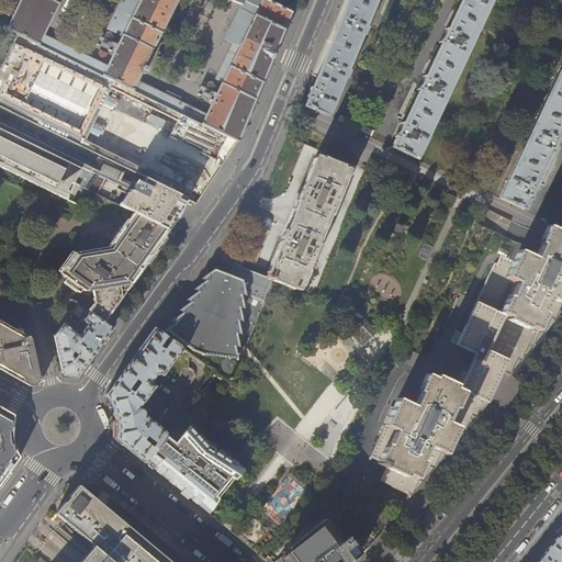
[(21,0),(13,17),(0,9),(0,23),(21,34),(115,81),(181,113),(237,142),(244,126),(245,124),(291,12),(282,8),(267,0),(231,0),(242,4),(225,40),(239,46),(206,115),(179,101),(180,98),(166,90),(164,94),(137,80),(142,71),(146,74),(148,68),(144,66),(177,0),(121,0),(108,27),(123,35),(108,66),(47,36),(48,33),(45,32),(60,0),(21,0)]
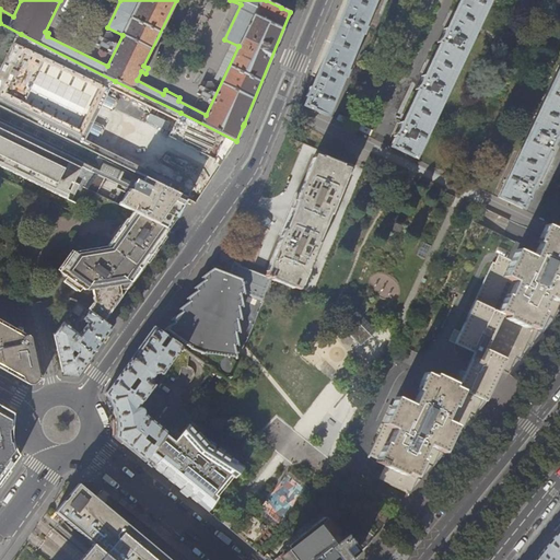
[(304,106),(327,115),(343,78),(346,78),(349,71),(347,70),(361,34),(363,35),(366,27),(364,26),(374,0),(341,0),(325,39),(311,74),(316,77),(312,89),(310,88),(305,96),(307,97),(304,106)]
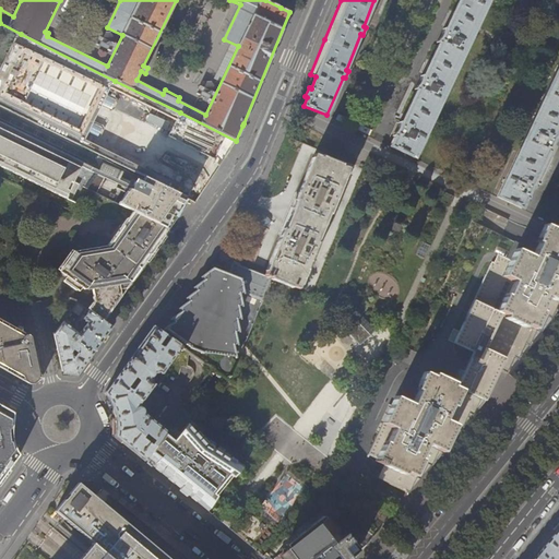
[(414,157),(487,0),(459,0),(444,30),(443,30),(437,43),(438,44),(423,78),(421,76),(415,90),(416,91),(401,125),(400,123),(393,137),(394,137),(390,146),(414,157)]
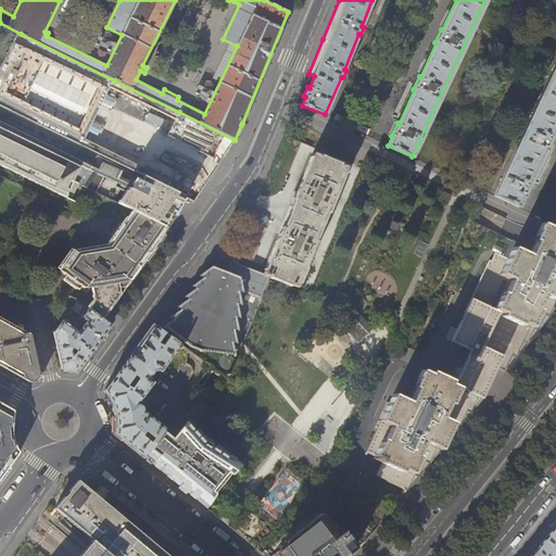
[(114,80),(21,34),(0,74),(0,104),(83,146),(114,80)]
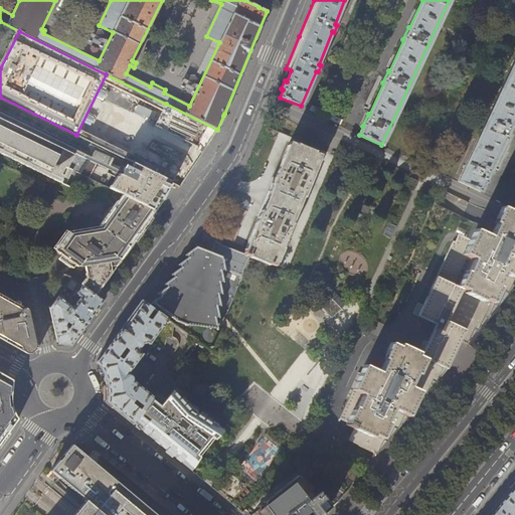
[(514,58),(458,181),(480,191),(485,182),(486,182),(491,171),(490,170),(505,140),(511,128),(510,128),(514,117),(514,58)]
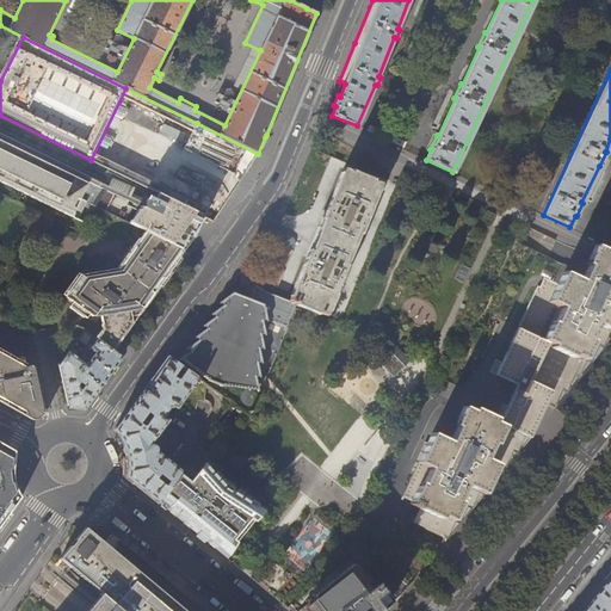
[(91,160),(0,115),(0,183),(80,224),(90,204),(94,207),(104,192),(154,216),(167,197),(91,160)]
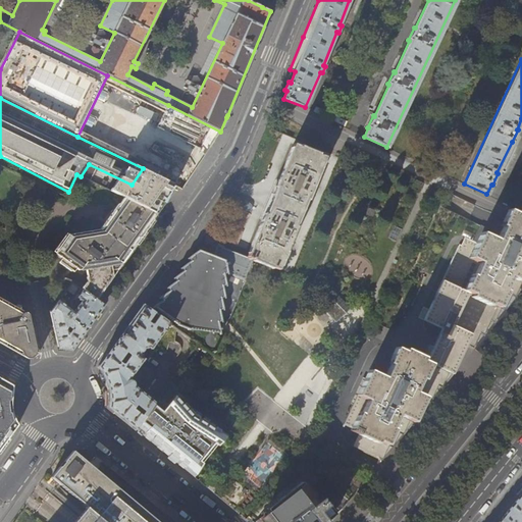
[(220,132),(168,105),(159,125),(207,152),(220,132)]
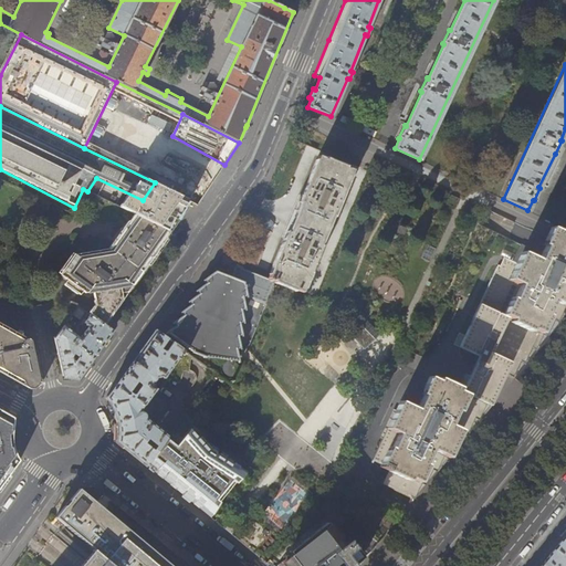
[(305,289),(353,175),(352,175),(354,170),(347,168),(348,166),(326,157),(326,159),(320,157),(317,160),(270,274),(269,279),(275,282),(275,283),(275,284),(278,284),(296,293),(296,291),(303,294),(305,289)]
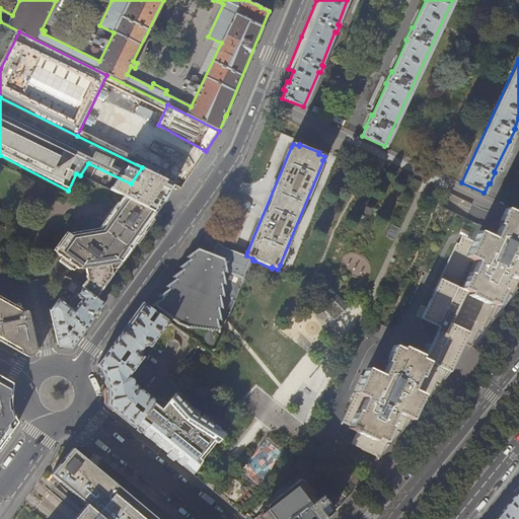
[(161,204),(175,183),(142,167),(131,183),(123,196),(156,212),(161,204)]
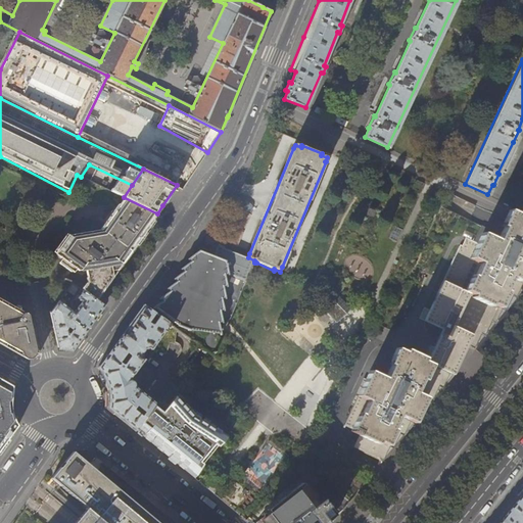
[(88,282),(83,291),(96,300),(141,237),(157,214),(124,197),(97,237),(91,232),(87,239),(80,234),(76,240),(69,236),(56,255),(62,259),(59,263),(74,273),(77,270),(79,271),(87,270),(88,282)]
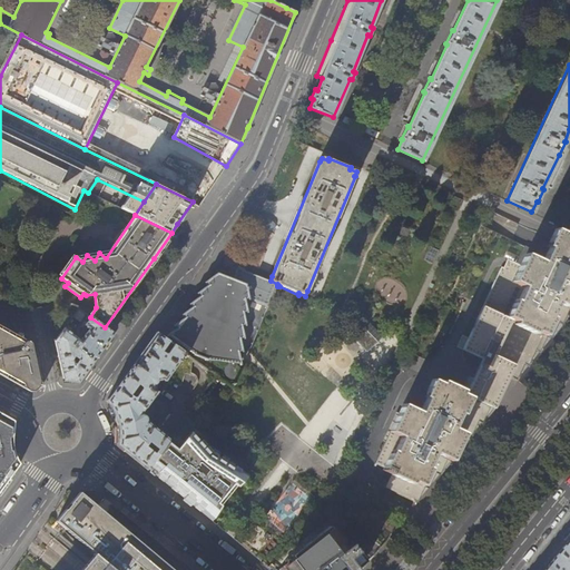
[(553,241),(548,251),(569,261),(569,232),(566,231),(564,233),(556,228),(553,234),(551,238),(553,241)]
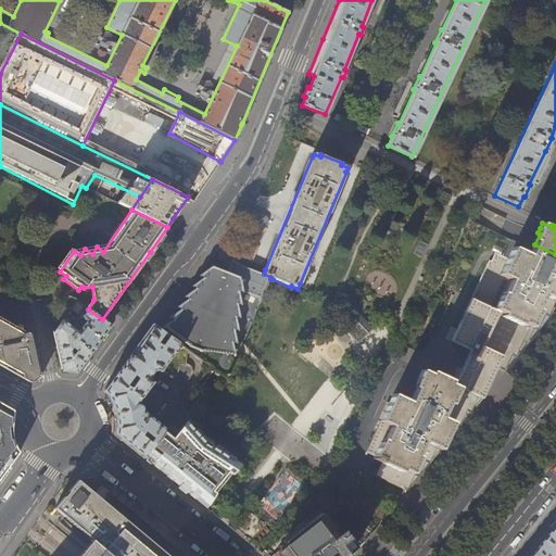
[(555,254),(534,244),(529,255),(513,248),(504,266),(489,260),(456,328),(451,326),(445,339),(470,350),(454,384),(451,382),(452,380),(431,370),(430,374),(421,369),(417,380),(419,380),(409,402),(393,394),(366,452),(375,456),(374,458),(382,463),(377,476),(407,490),(420,474),(440,451),(451,438),(460,425),(478,404),(482,399),(496,367),(505,371),(513,361),(546,320),(555,307),(555,254)]
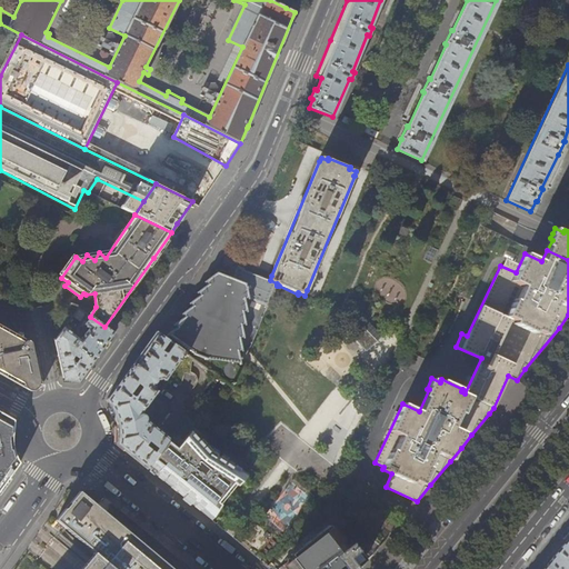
[(251,347),(277,286),(277,285),(238,269),(233,279),(218,273),(205,282),(207,286),(197,292),(199,296),(195,300),(189,303),(191,307),(181,315),(183,318),(173,325),(176,328),(172,331),(167,333),(195,355),(195,356),(208,360),(208,359),(240,363),(240,366),(242,366),(239,355),(241,355),(243,353),(246,352),(248,350),(250,348),(251,347)]
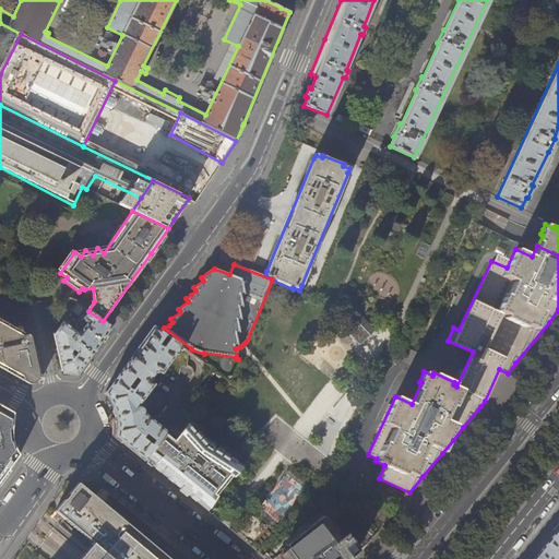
[(80,316),(85,308),(79,302),(73,310),(80,316)]
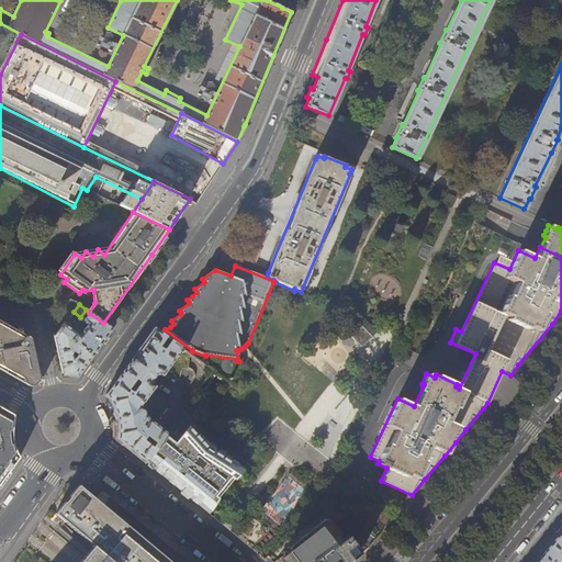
[(92,356),(112,329),(103,323),(89,313),(86,318),(83,316),(79,323),(81,324),(79,327),(83,330),(80,335),(80,336),(80,337),(83,339),(79,346),(92,356)]
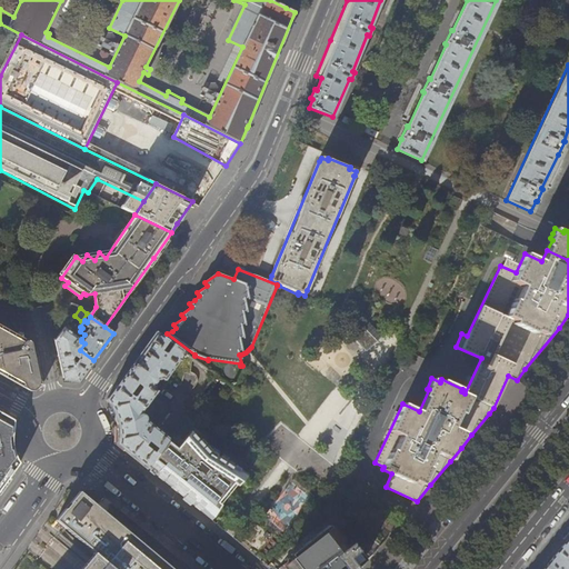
[(42,386),(36,358),(33,358),(30,345),(30,342),(29,342),(0,325),(0,371),(1,371),(7,375),(6,377),(31,392),(36,389),(39,387),(42,386)]
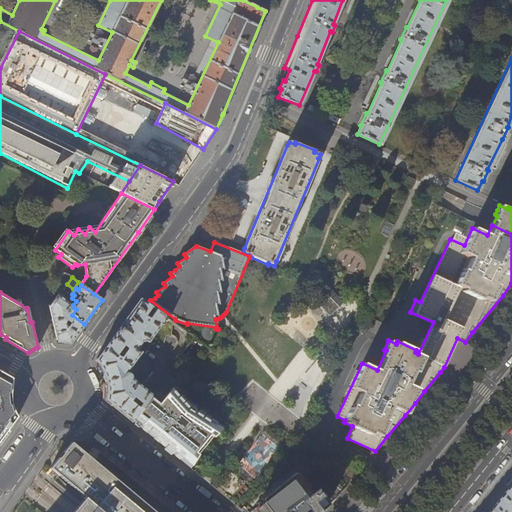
[(70,344),(84,324),(72,315),(76,309),(73,307),(73,306),(64,300),(65,299),(64,295),(60,292),(49,307),(57,342),(64,343),(70,344)]
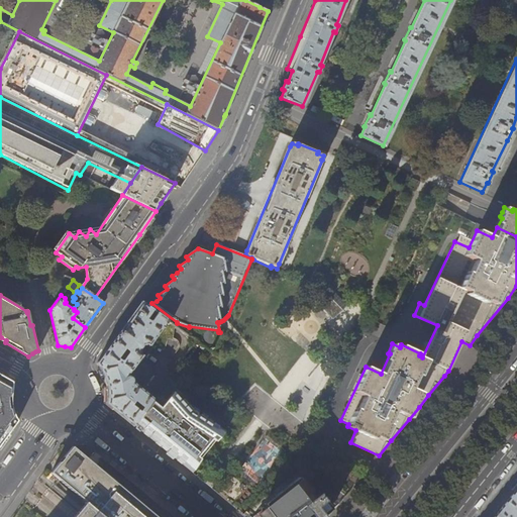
[(101,370),(103,374),(105,380),(107,385),(107,388),(108,394),(108,398),(107,403),(117,411),(135,425),(154,398),(132,381),(132,380),(132,378),(131,377),(129,376),(128,376),(141,357),(141,356),(142,355),(139,352),(139,348),(141,347),(141,346),(141,345),(146,344),(149,345),(150,344),(168,321),(157,313),(150,321),(146,318),(152,310),(141,302),(97,364),(101,370)]
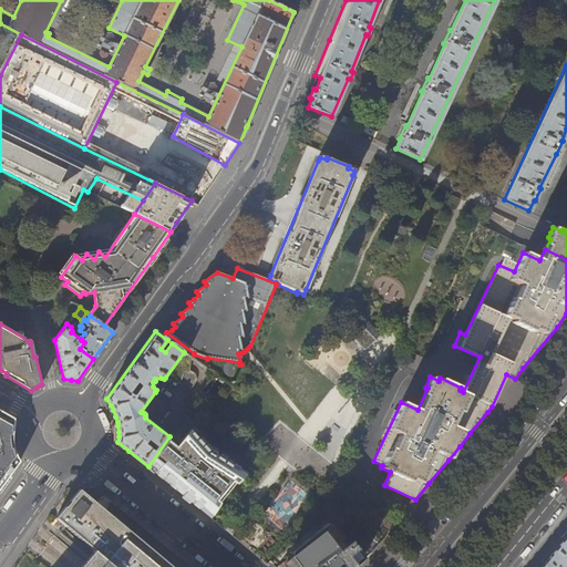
[(0,488),(13,471),(20,462),(18,459),(17,455),(14,452),(13,445),(12,440),(12,434),(13,430),(13,424),(16,419),(0,411),(0,410),(0,488)]
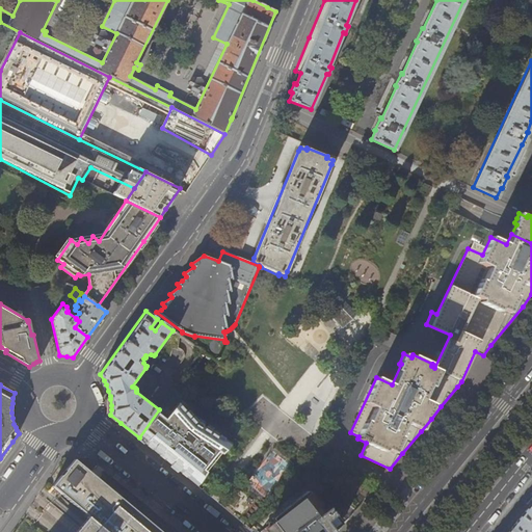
[(163,404),(159,409),(139,437),(156,452),(187,477),(192,481),(214,455),(228,440),(190,415),(178,402),(171,410),(163,404)]
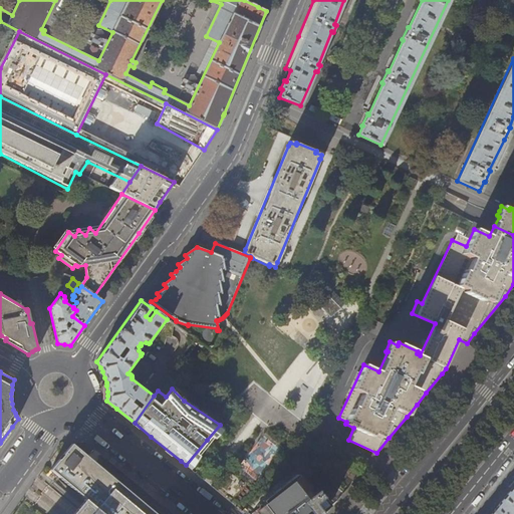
[(247,456),(262,471),(281,451),(266,436),(247,456)]
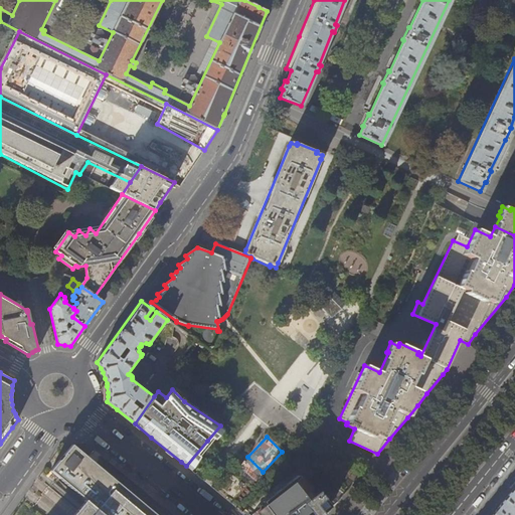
[(156,514),(153,512),(127,490),(99,467),(72,445),(60,458),(50,471),(87,500),(73,514),(156,514)]
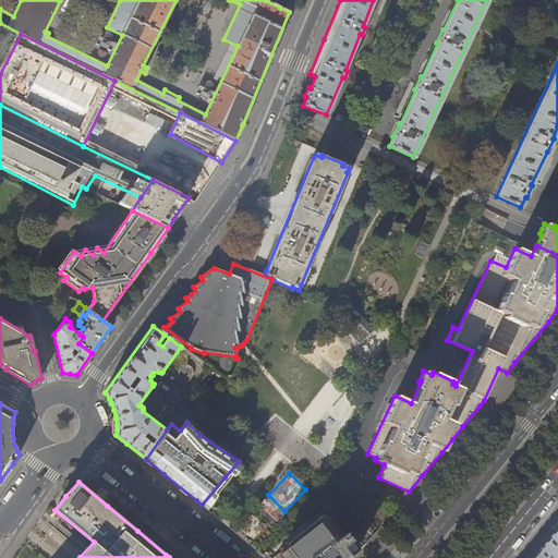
[(348,557),(367,543),(330,512),(324,517),(288,546),(283,549),(281,552),(273,557),(348,557)]
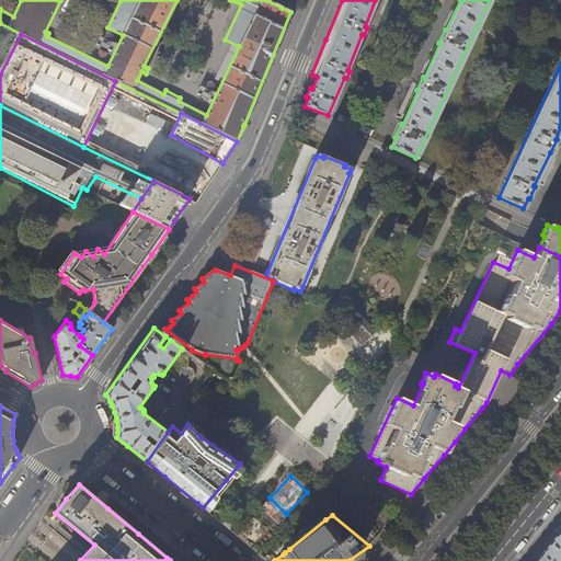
[(289,549),(325,519),(324,517),(287,547),(289,549)]
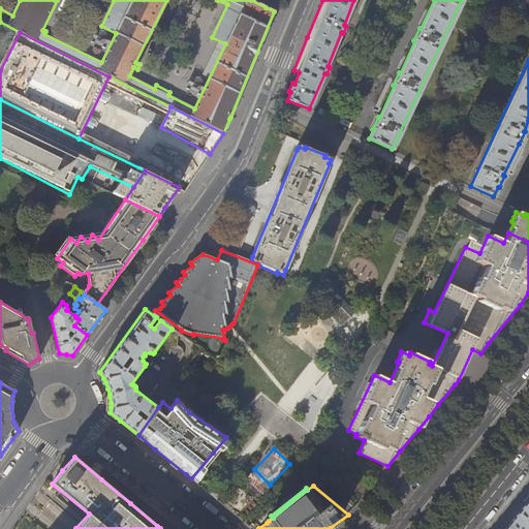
[(528,528),(528,504),(526,502),(503,528),(528,528)]
